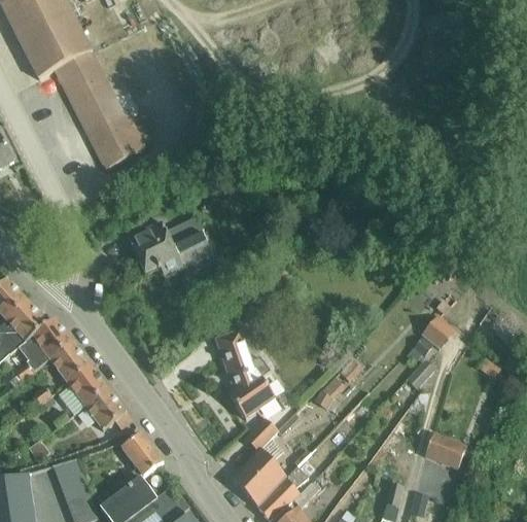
[(0,0),(0,2),(38,77),(55,69),(92,49),(66,0),(0,0)]
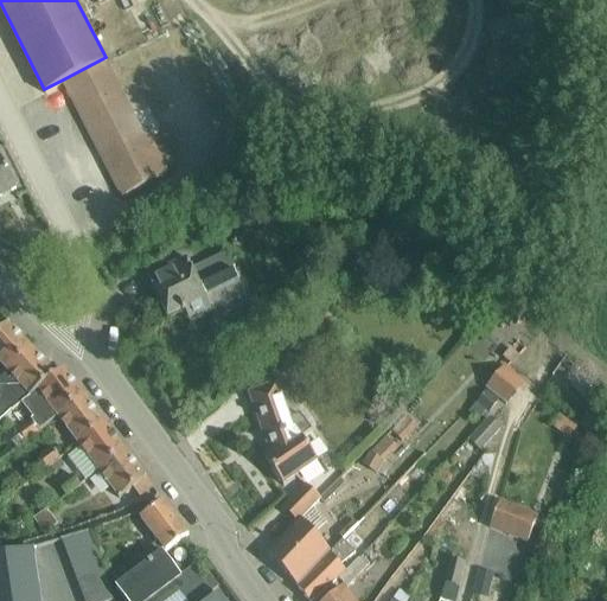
[(106,57),(63,80),(121,192),(167,168),(147,128),(142,130),(106,57)]
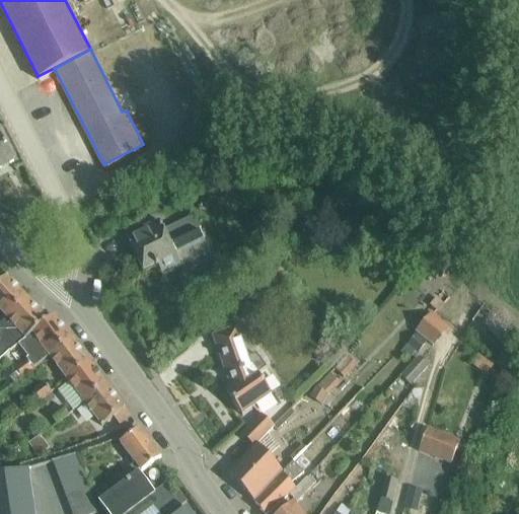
[(0,164),(13,157),(0,132),(0,164)]
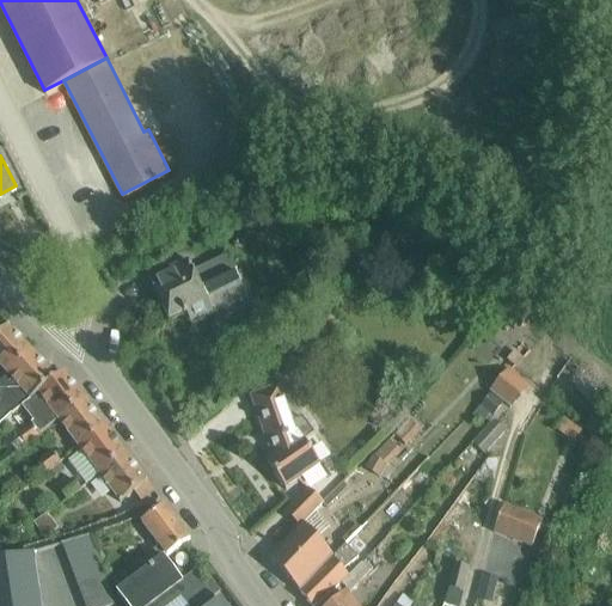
[(215,320),(251,304),(226,251),(193,267),(188,256),(148,274),(167,316),(185,308),(190,320),(210,311),(215,320)]
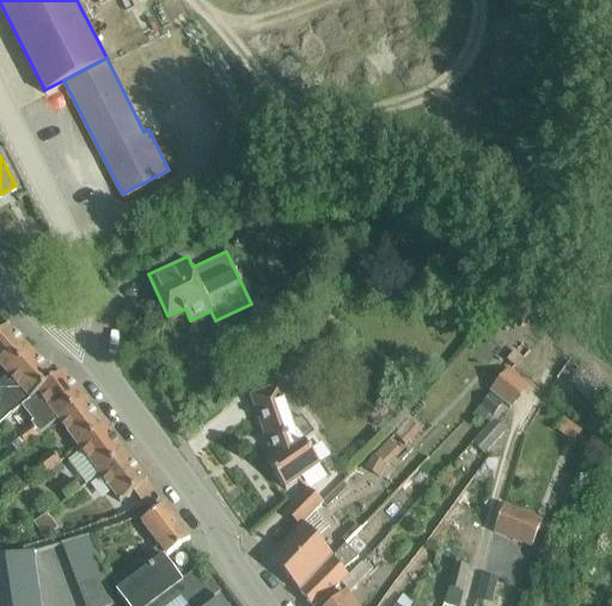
[(0,361),(7,369),(31,347),(7,322),(0,328),(0,361)]
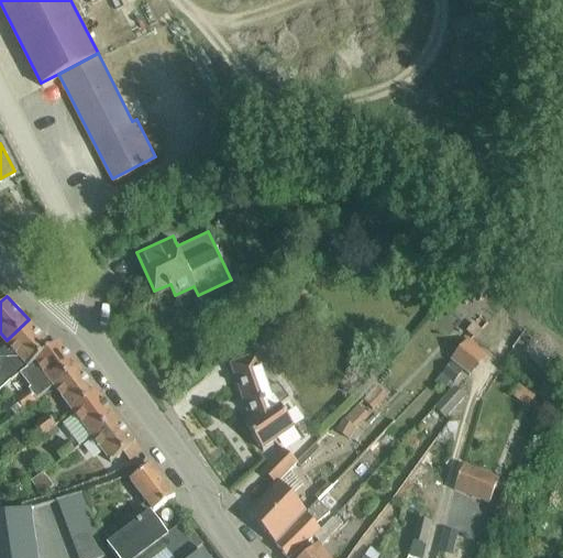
[(0,360),(6,367),(0,370),(0,385),(10,376),(20,369),(21,369),(35,358),(34,358),(52,345),(51,345),(29,319),(7,340),(0,346),(0,360)]
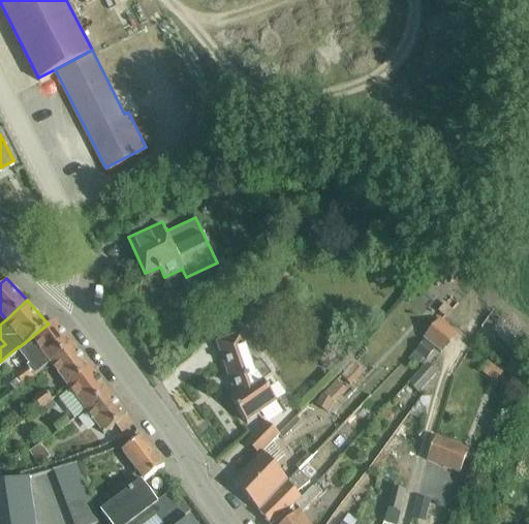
[(441,317),(428,338),(449,351),(463,331),(441,317)]
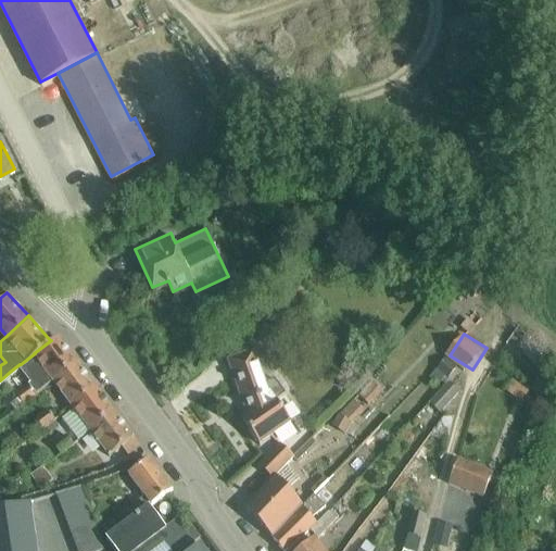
[(35,353),(21,364),(33,379),(30,382),(37,390),(52,378),(76,360),(58,335),(50,340),(51,340),(34,353),(35,353)]
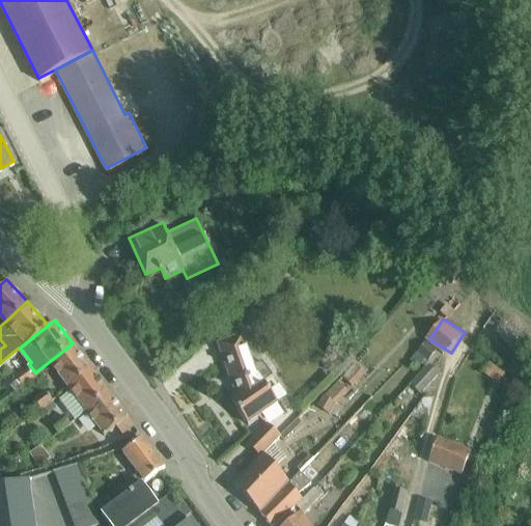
[(242,331),(218,340),(236,394),(231,397),(247,420),(277,399),(261,378),(271,372),(261,359),(253,362),(242,331)]
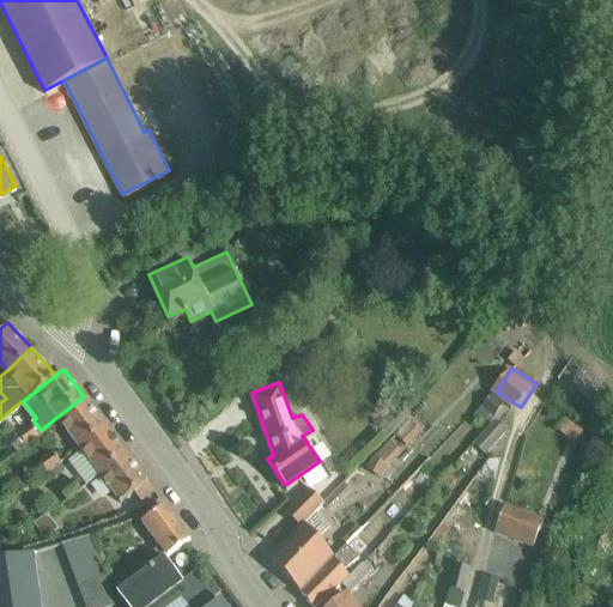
[(596,387),(590,394),(602,404),(608,395),(596,387)]
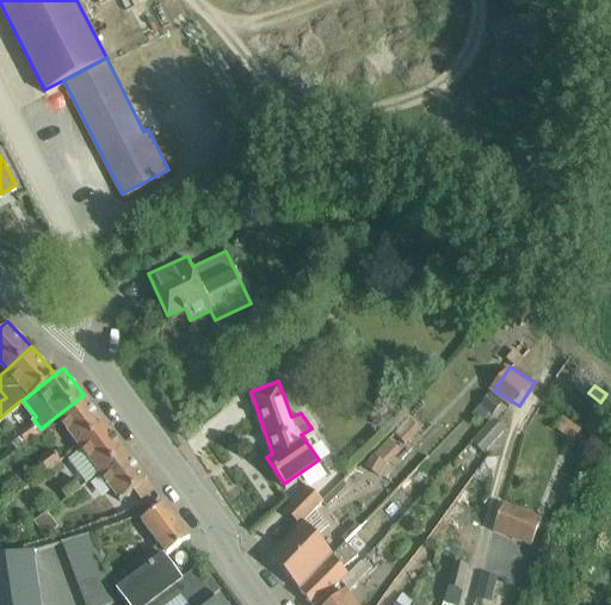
[(105,423),(84,395),(57,415),(78,442),(105,423)]
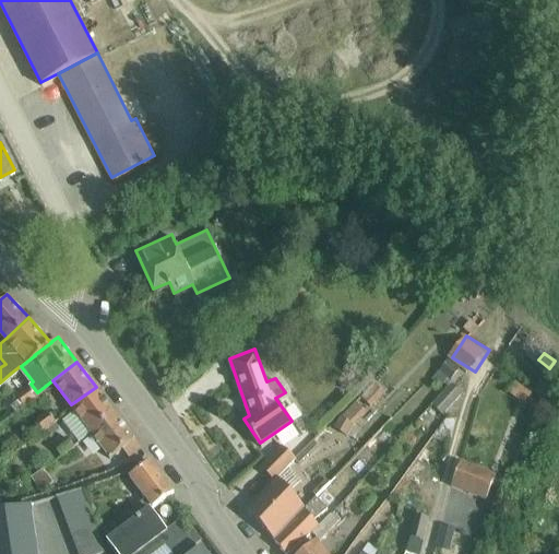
[(544,368),(534,389),(542,392),(551,372),(544,368)]
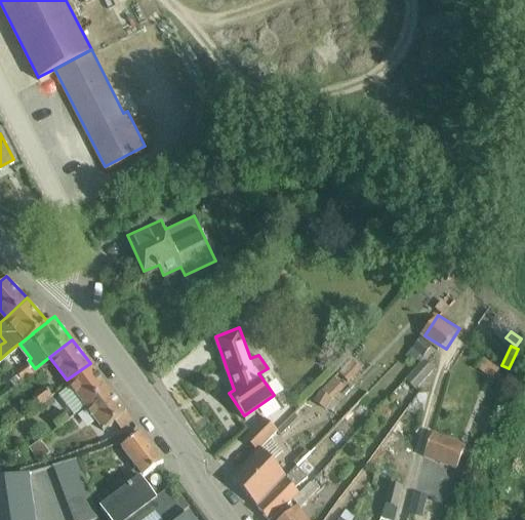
[(361,367),(351,357),(338,370),(349,381),(361,367)]
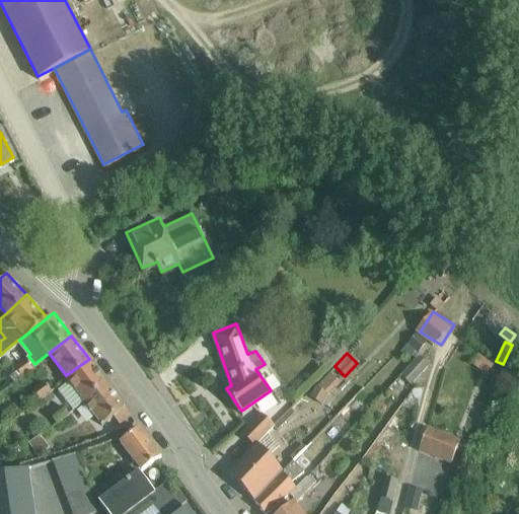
[(427,363),(418,354),(400,373),(410,381),(427,363)]
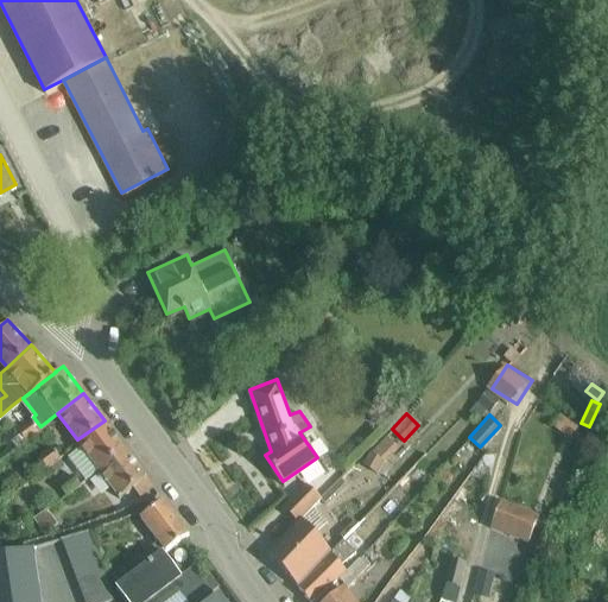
[(18,428),(25,437),(38,428),(31,418),(18,428)]
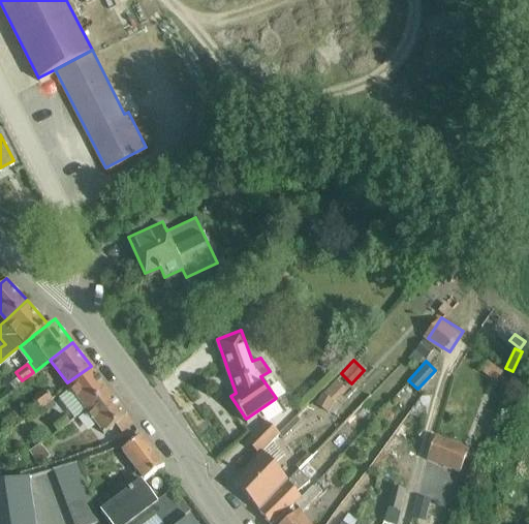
[(109,389),(91,366),(67,382),(86,406),(109,389)]
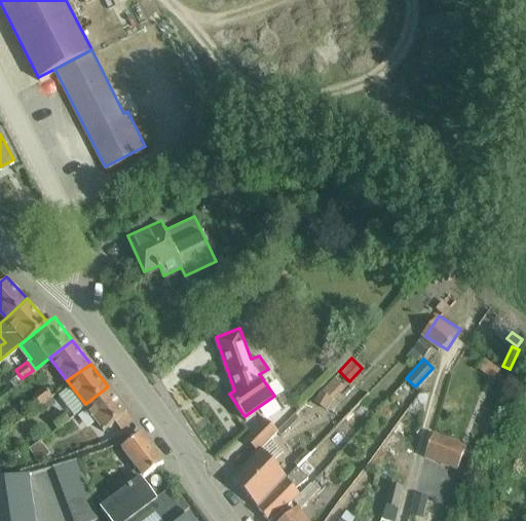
[(33,394),(39,402),(50,393),(44,384),(33,394)]
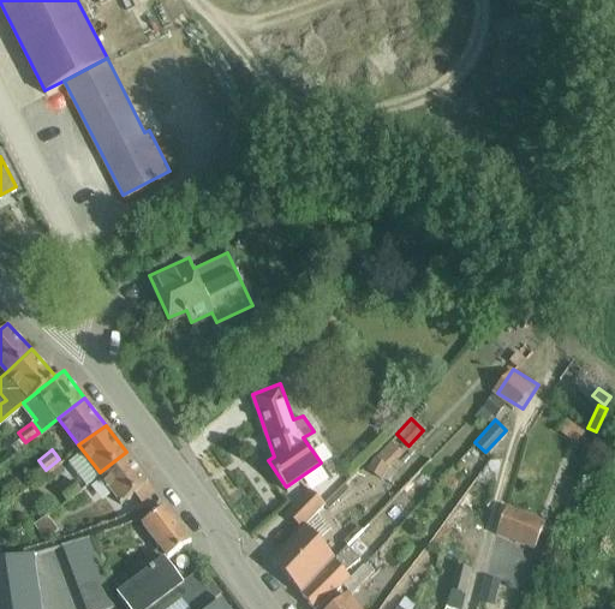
[(154,489),(126,452),(100,472),(120,500),(133,490),(141,500),(154,489)]
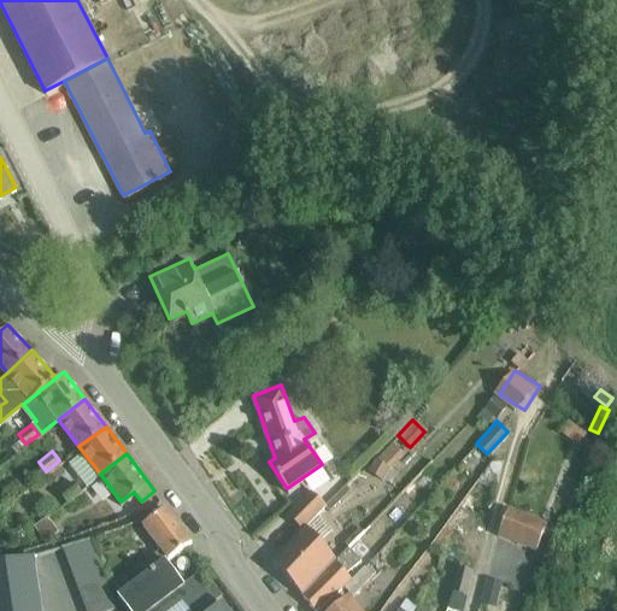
[(376,457),(368,470),(381,477),(389,466),(376,457)]
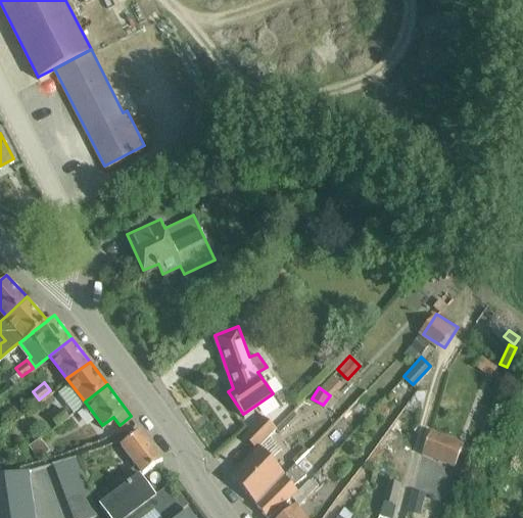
[(62,406),(50,414),(56,422),(68,414),(62,406)]
